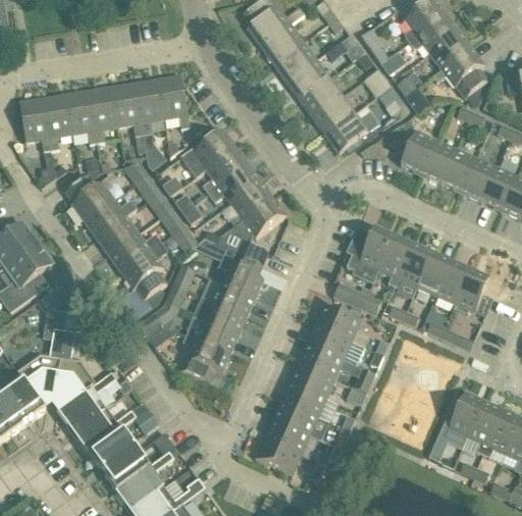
[(260,0),(243,12),(252,24),(247,28),(260,46),(291,23),(304,13),(300,7),(285,17),(272,0),(260,0)]
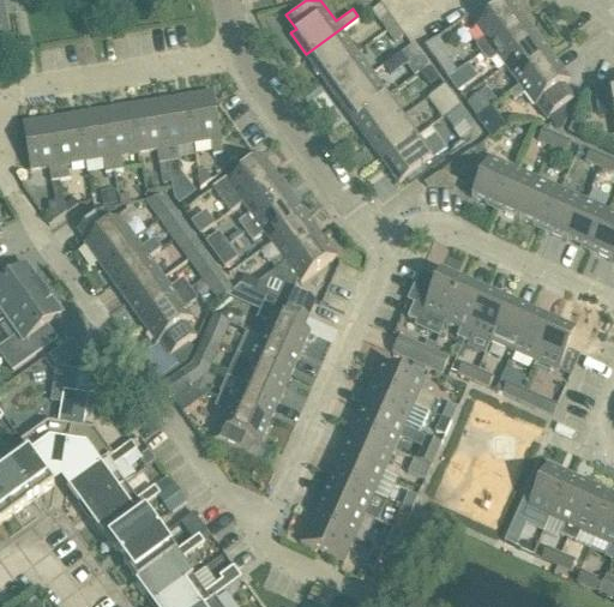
[(380,0),(371,7),(393,38),(403,31),(380,0)]
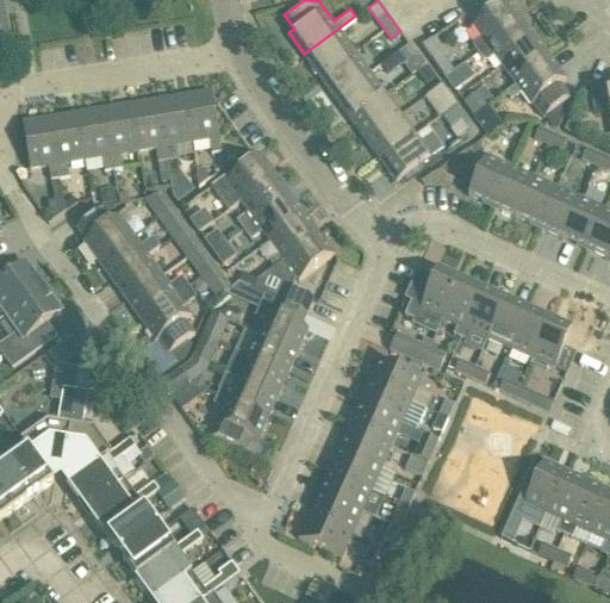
[(500,0),(471,23),(479,33),(472,37),(472,42),(477,49),(522,16),(510,0),(500,0)]
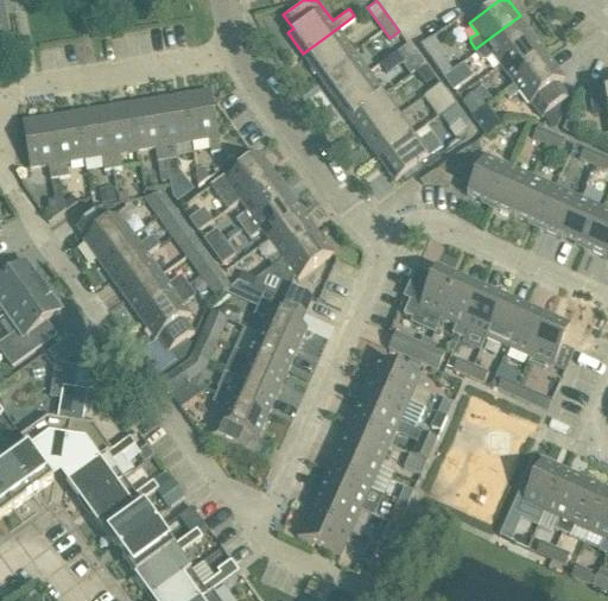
[(520,16),(475,49),(480,56),(485,56),(491,51),(499,62),(534,35),(520,16)]
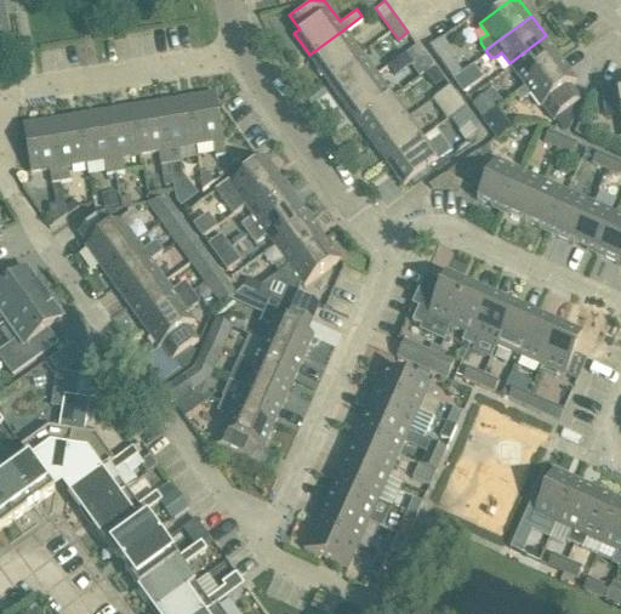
[(346,28),(309,55),(325,75),(362,50),(346,28)]
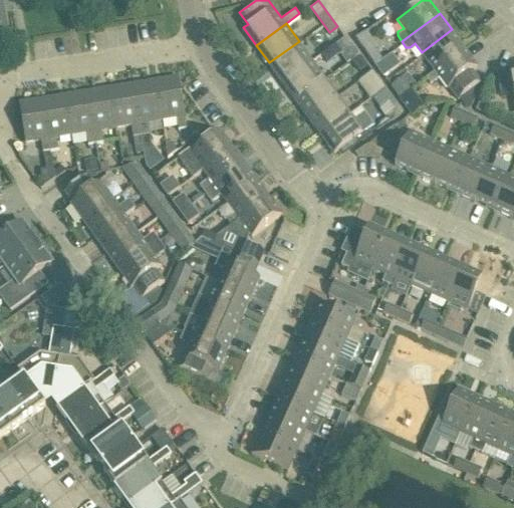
[(452,29),(422,52),(434,68),(464,46),(452,29)]
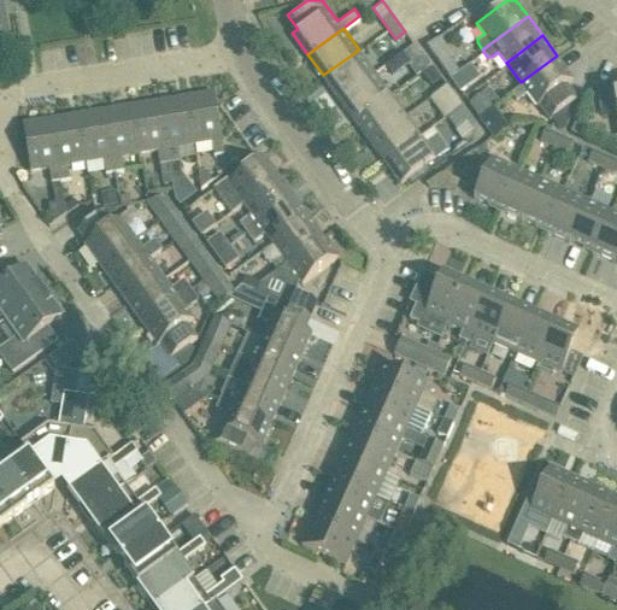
[(359,50),(323,75),(339,97),(374,70),(359,50)]
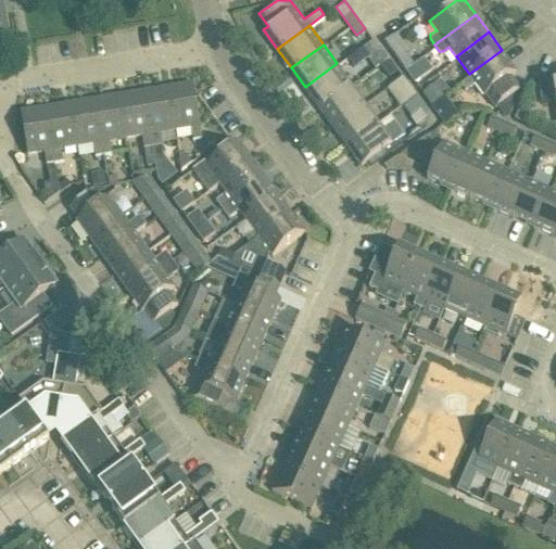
[(354,65),(369,53),(363,45),(348,56),(354,65)]
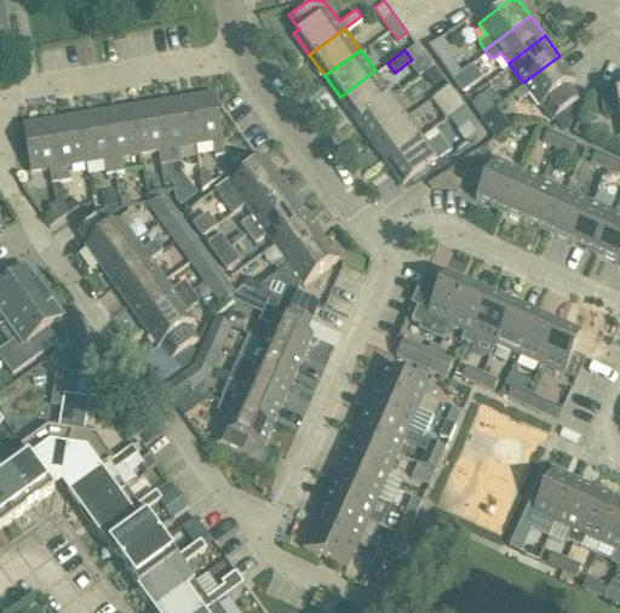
[(424,51),(414,58),(423,69),(431,62),(424,51)]
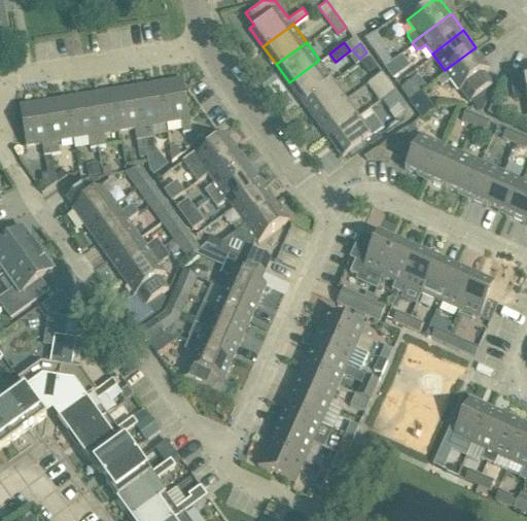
[(382,47),(375,53),(384,64),(390,59),(382,47)]
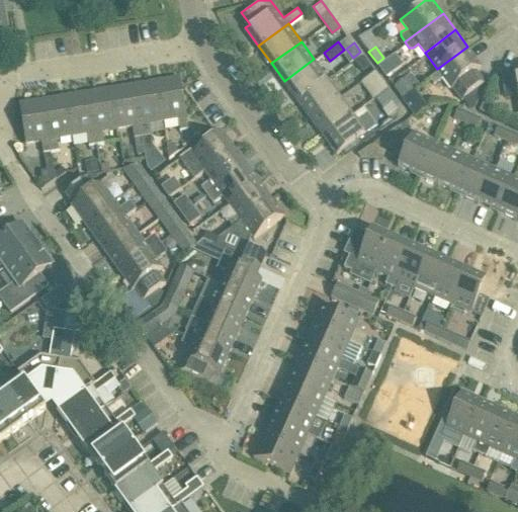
[(467,47),(437,69),(450,86),(452,84),(461,97),(462,96),(484,80),(475,68),(481,64),(467,47)]
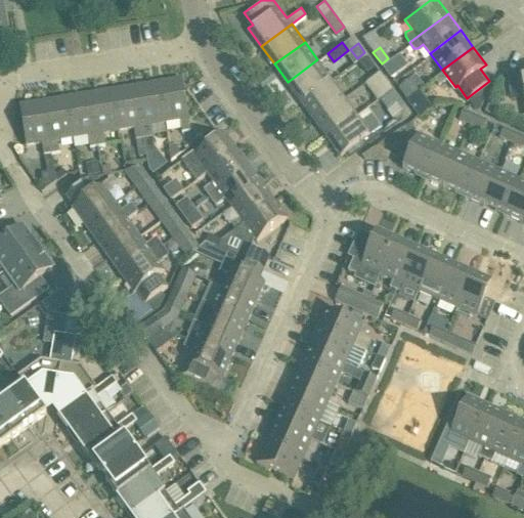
[(364,52),(357,58),(365,69),(373,62),(364,52)]
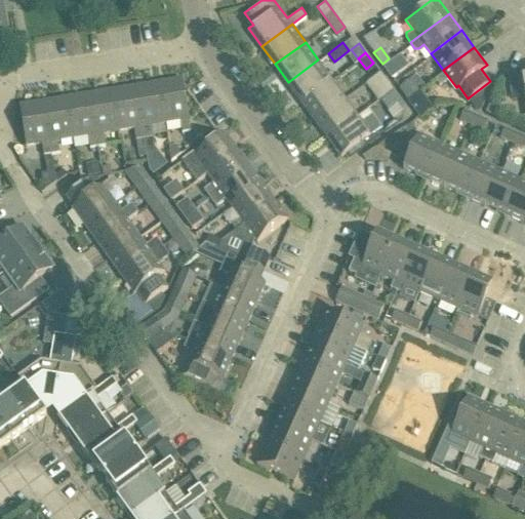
[(389,58),(382,64),(391,75),(398,70),(389,58)]
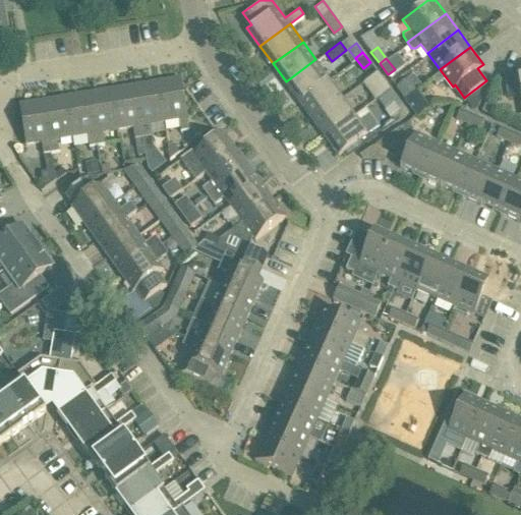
[(315,59),(286,81),(298,99),(329,77),(315,59)]
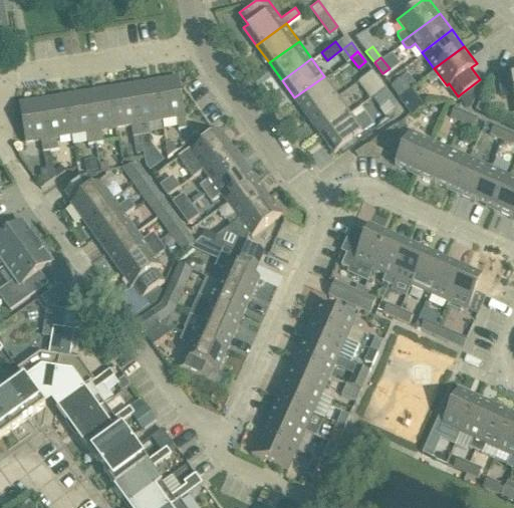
[(508,68),(500,70),(504,90),(512,89),(513,101),(513,100),(513,63),(508,64),(508,68)]
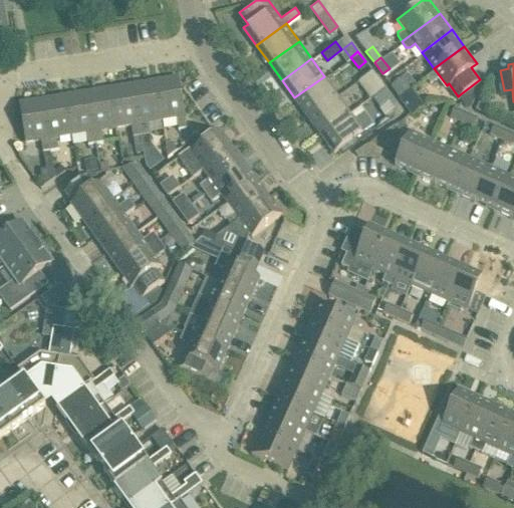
[(372,70),(362,77),(366,82),(368,80),(375,90),(383,85),(372,70)]
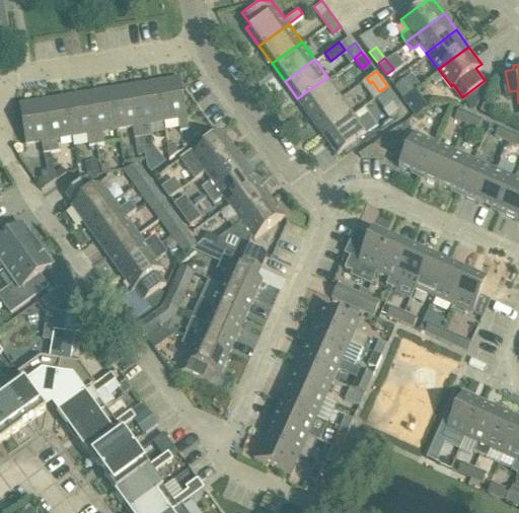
[(179,74),(156,78),(162,119),(177,116),(179,128),(188,127),(179,74)]
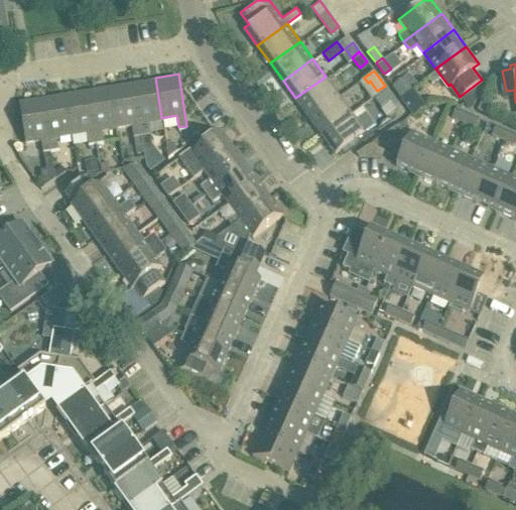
[(326,77),(295,98),(308,115),(339,94),(326,77)]
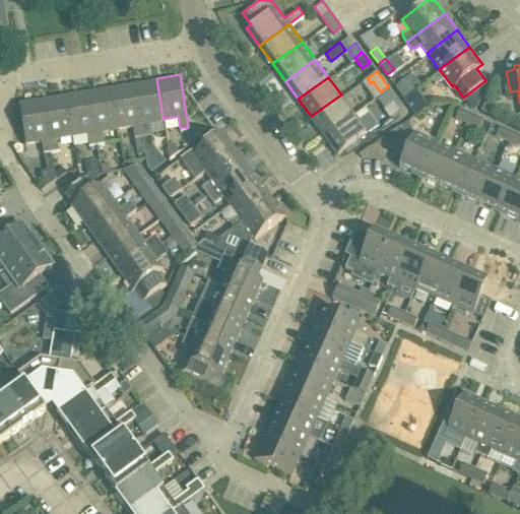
[(156,78),(133,82),(141,134),(149,133),(147,121),(163,119),(156,78)]
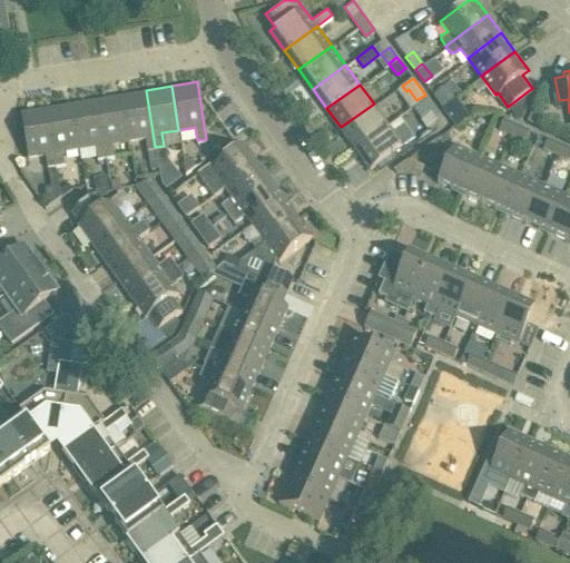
[(440,88),(433,94),(442,106),(450,100),(440,88)]
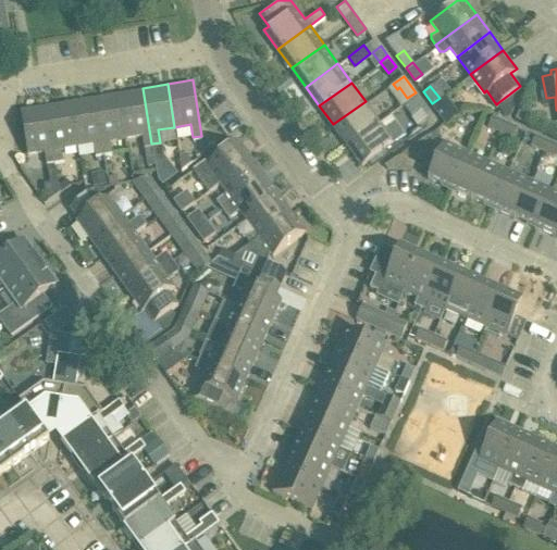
[(520,86),(497,103),(504,110),(509,112),(520,86)]
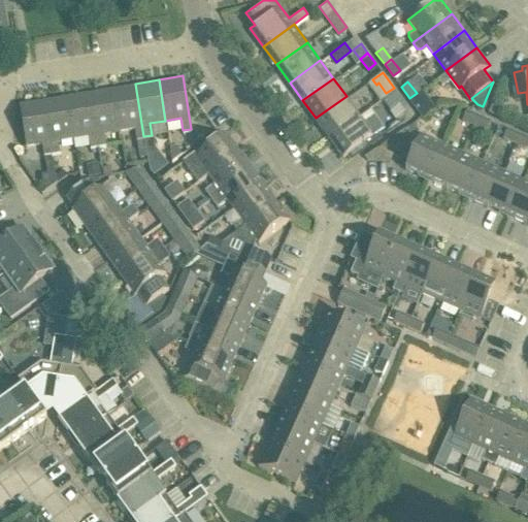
[(135,84),(112,88),(119,128),(134,126),(136,138),(143,136),(135,84)]
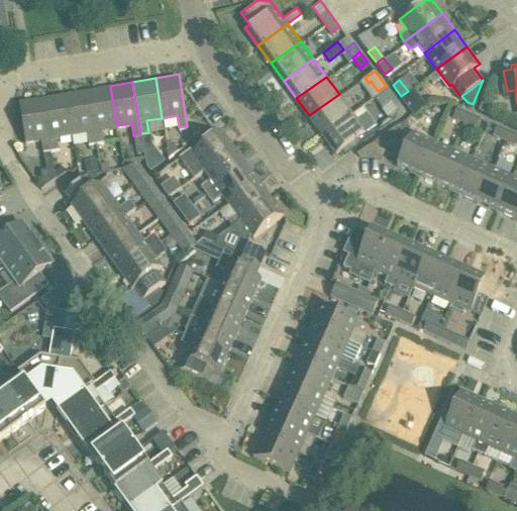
[(110,86),(87,89),(95,141),(103,139),(101,128),(116,125),(110,86)]
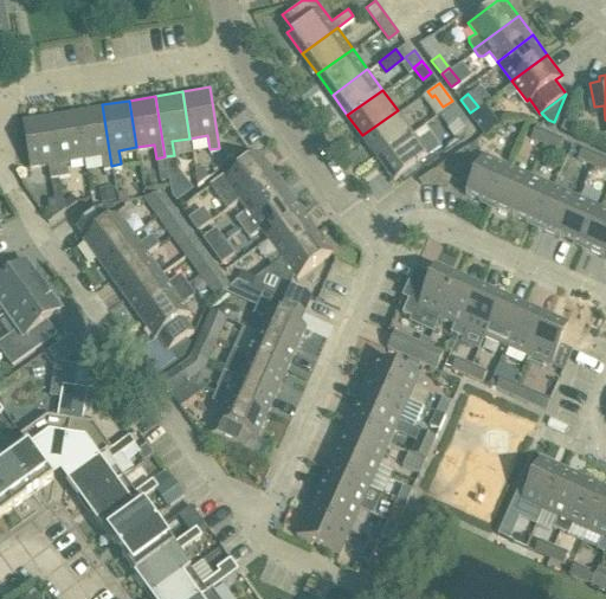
[(453,102),(442,110),(459,134),(463,131),(465,118),(453,102)]
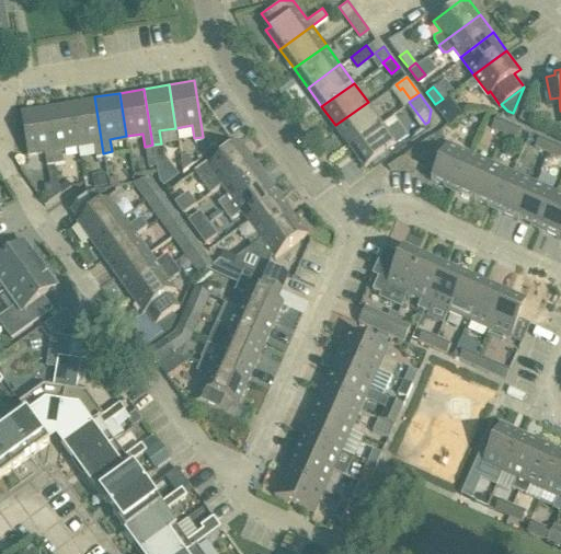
[(94,96),(69,101),(77,145),(93,141),(95,154),(103,153),(94,96)]
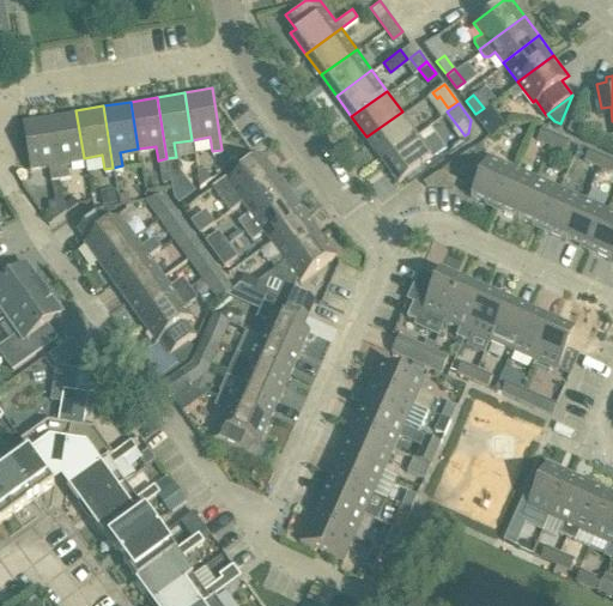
[(484,108),(475,114),(485,127),(493,121),(484,108)]
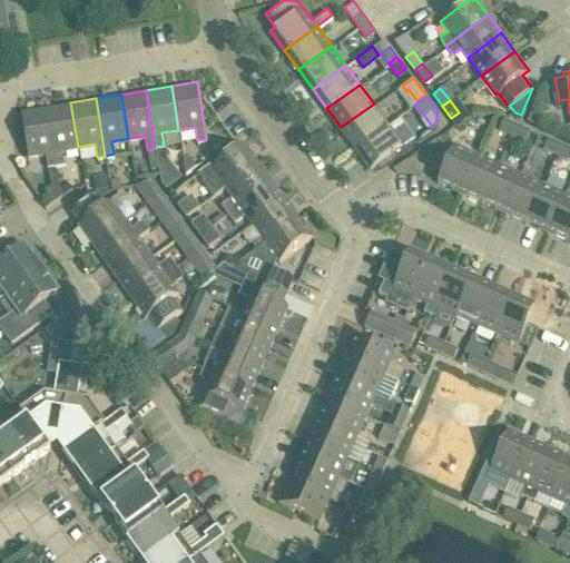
[(70,102),(46,107),(55,164),(64,163),(61,149),(78,147),(70,102)]
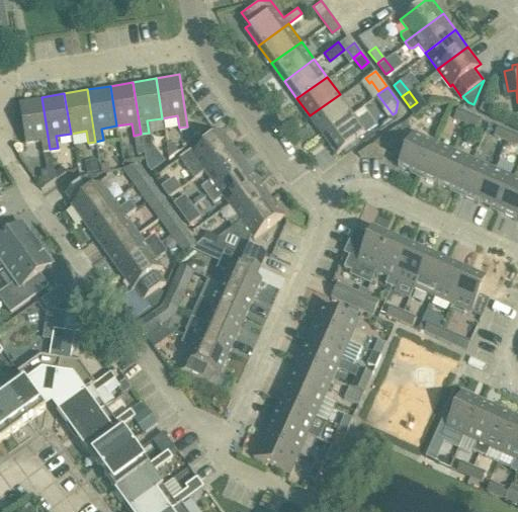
[(340,94),(310,115),(323,134),(352,111),(340,94)]
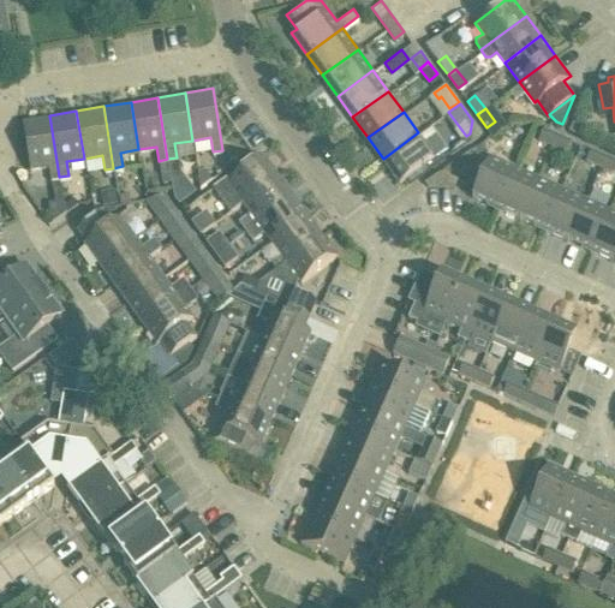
[(49,115),(22,120),(30,167),(48,164),(51,178),(59,177),(49,115)]
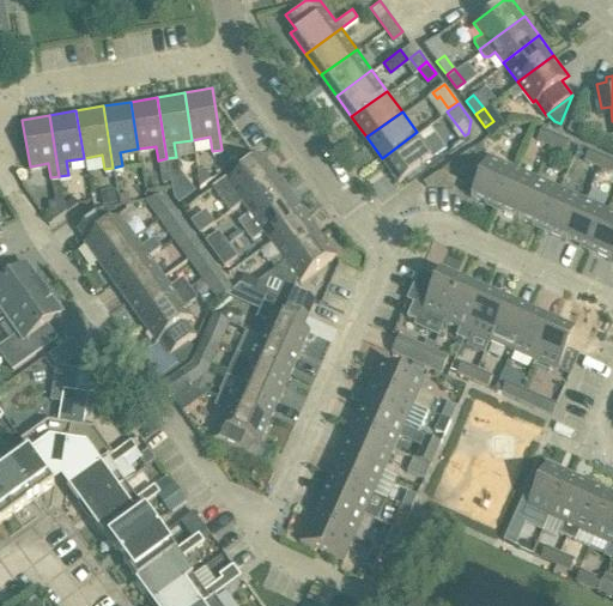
[(540,126),(536,137),(550,143),(554,132),(540,126)]
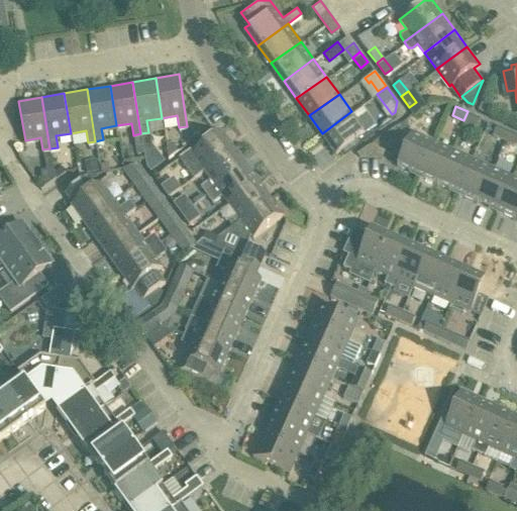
[(351,111),(322,133),(335,151),(366,129),(351,111)]
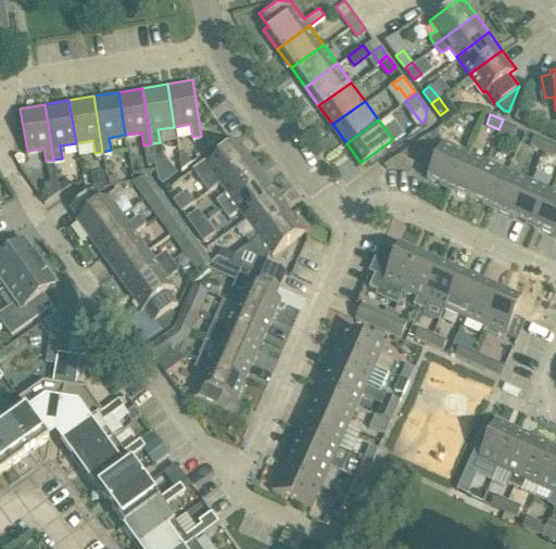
[(503,119),(498,129),(512,135),(516,125),(503,119)]
